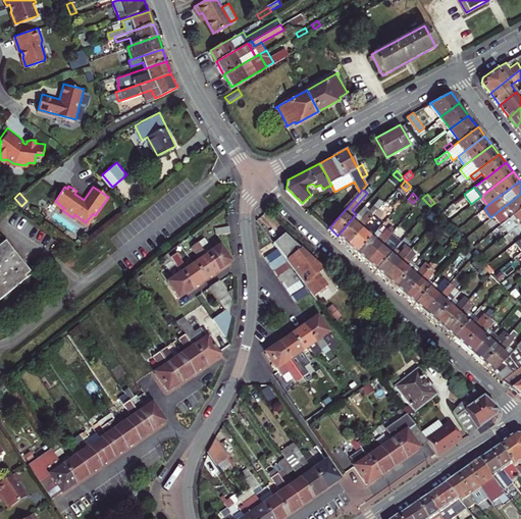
[(454,202),(456,205),(466,197),(464,194),(454,202)]
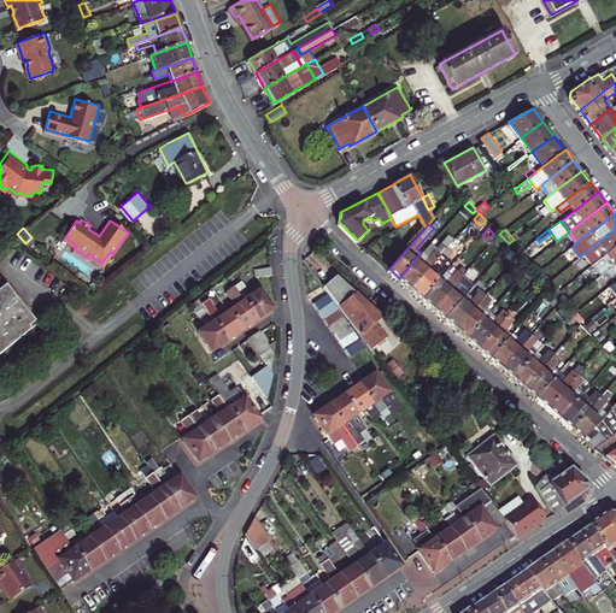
[(615,229),(585,253),(593,264),(615,246),(615,229)]
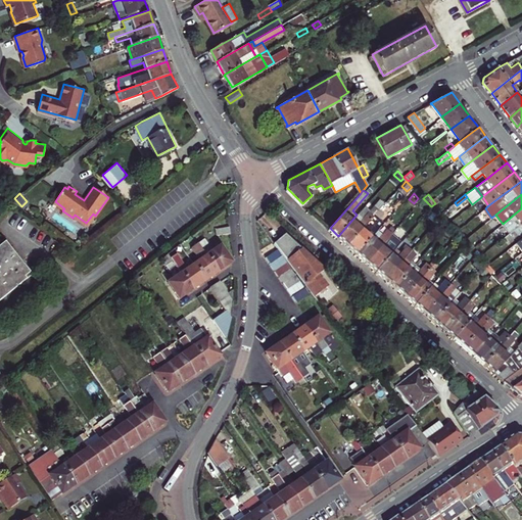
[(347,244),(380,207),(375,203),(368,210),(364,217),(359,213),(357,215),(338,236),(347,244)]
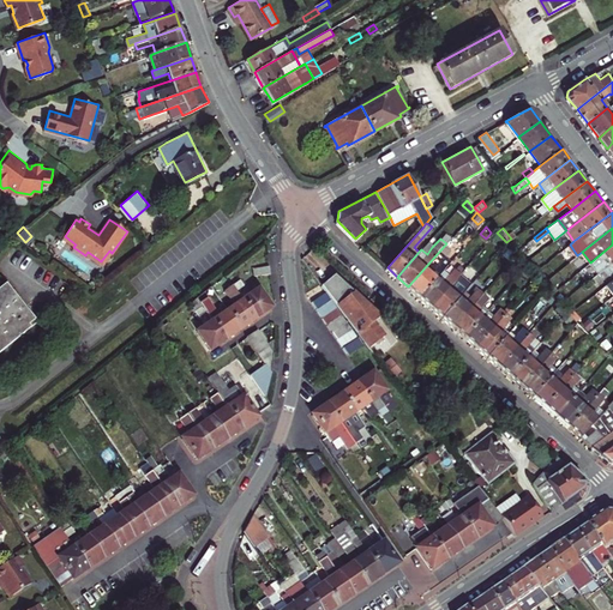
[(421,249),(427,254),(432,247),(427,242),(421,249)]
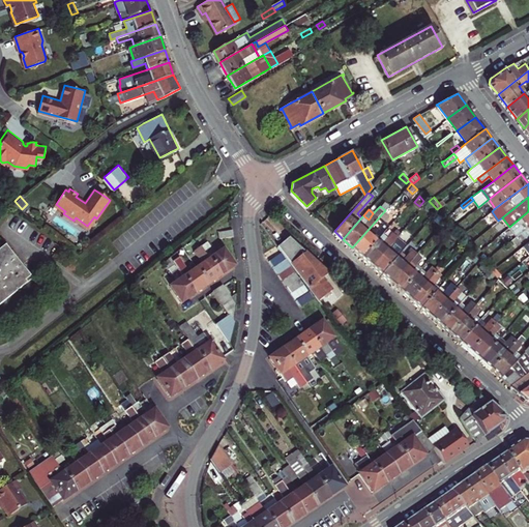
[(389,225),(384,220),(389,214),(385,210),(352,247),(362,256),(383,232),(389,225)]
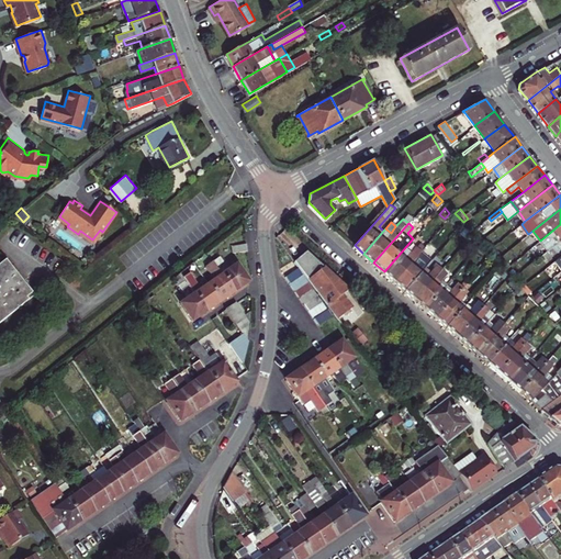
[(548,250),(552,247),(560,239),(560,224),(540,241),(548,250)]
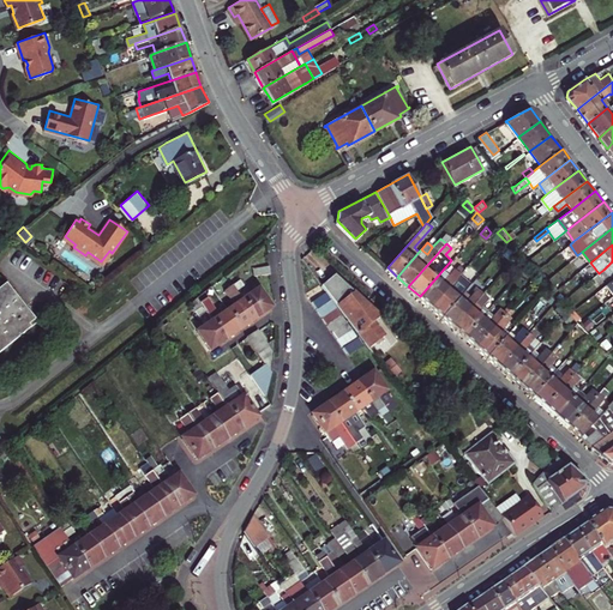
[(506,252),(512,258),(516,253),(510,248),(506,252)]
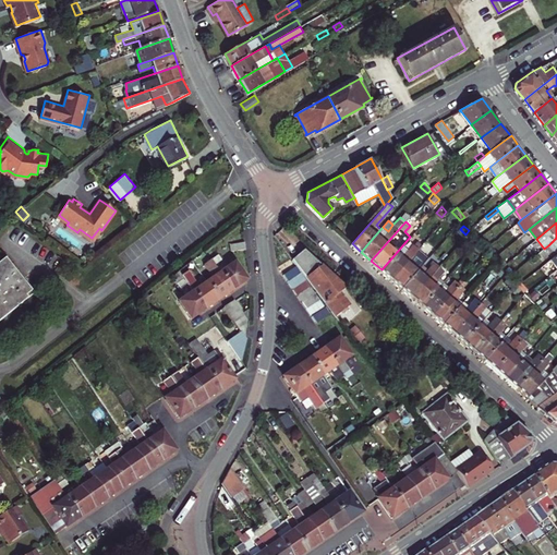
[(468,229),(476,239),(480,236),(472,226),(468,229)]
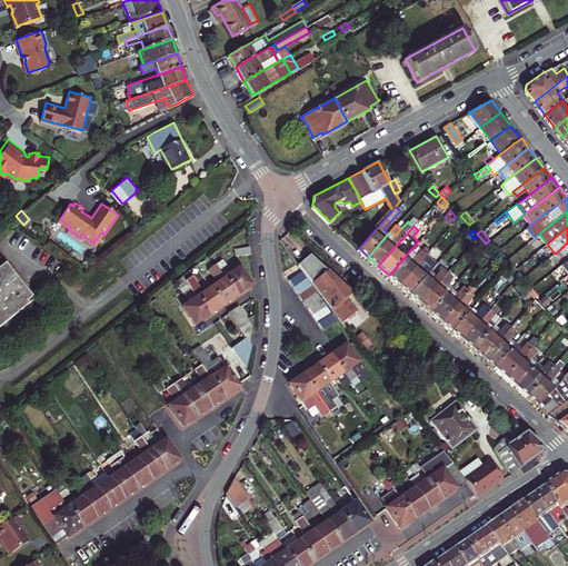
[(476,245),(482,251),(486,246),(479,240),(476,245)]
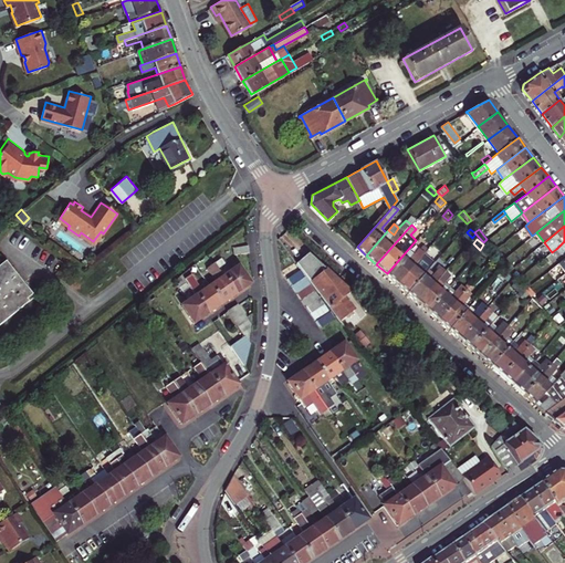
[(234,252),(250,251),(249,243),(233,246),(234,252)]
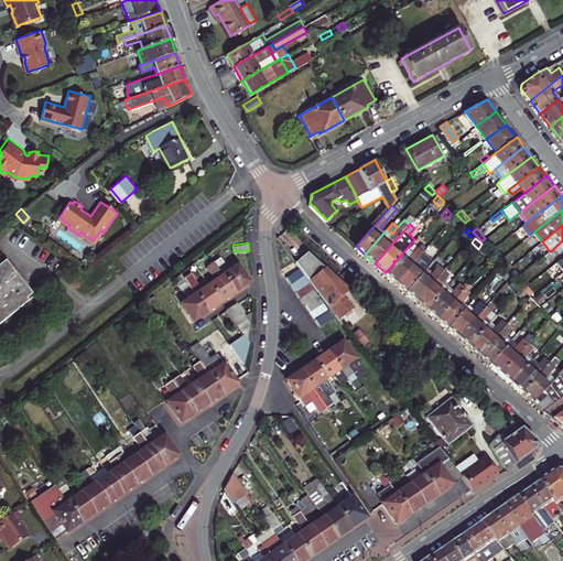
[(418,246),(413,251),(408,247),(386,272),(396,281),(423,250),(419,247),(418,246)]
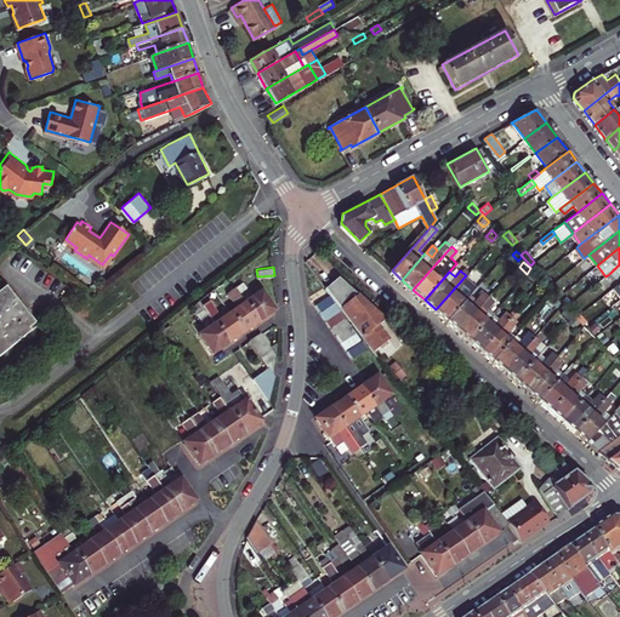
[(466,275),(436,309),(448,320),(471,293),(465,287),(471,280),(466,275)]
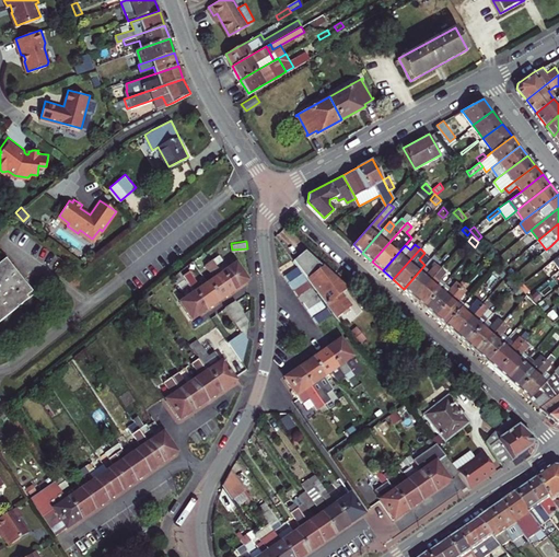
[(299,265),(338,315),(351,305),(341,292),(348,287),(323,265),(305,250),(293,259),(299,265)]
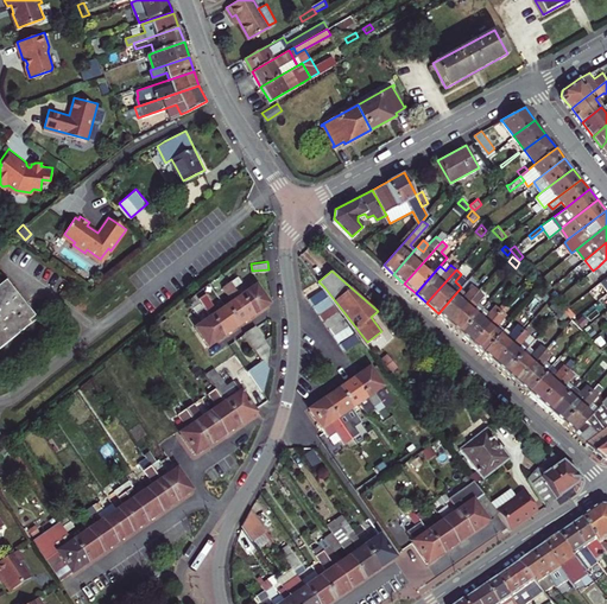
[(231,281),(234,286),(241,280),(239,275),(231,281)]
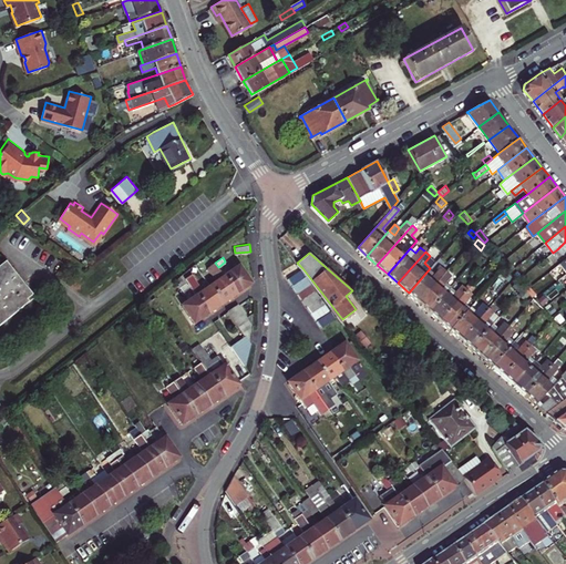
[(6,260),(0,264),(0,324),(34,296),(24,284),(6,260)]
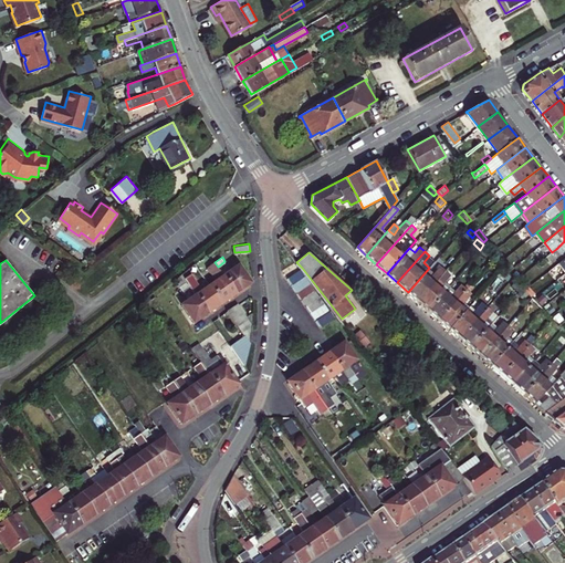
[(222,301),(236,292),(225,275),(218,267),(215,262),(215,261),(207,267),(217,281),(210,285),(222,301)]
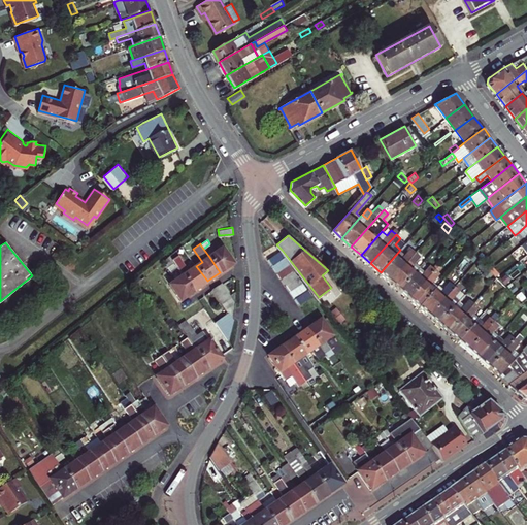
[(209,257),(220,272),(233,263),(223,248),(209,257)]
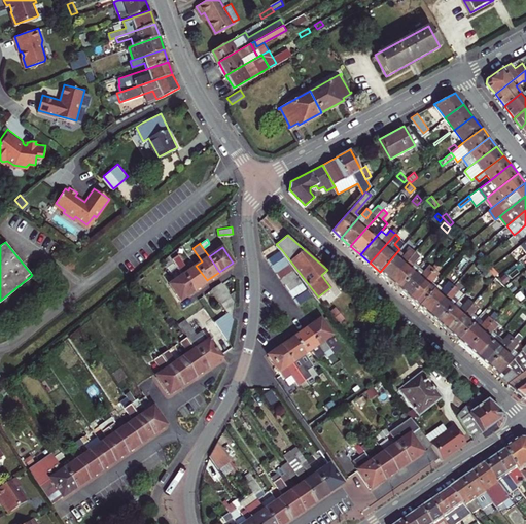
[(410,247),(405,253),(399,249),(380,272),(389,280),(415,250),(410,247)]
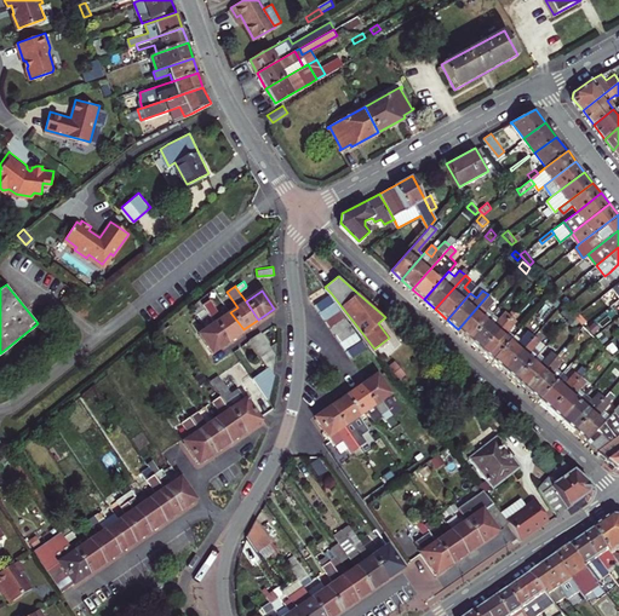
[(330,294),(315,304),(320,310),(334,300),(330,294)]
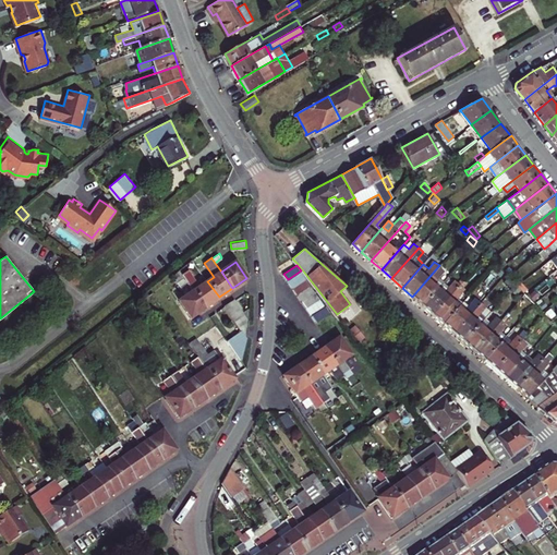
[(445,281),(438,276),(444,269),(439,265),(412,297),(423,305),(445,281)]
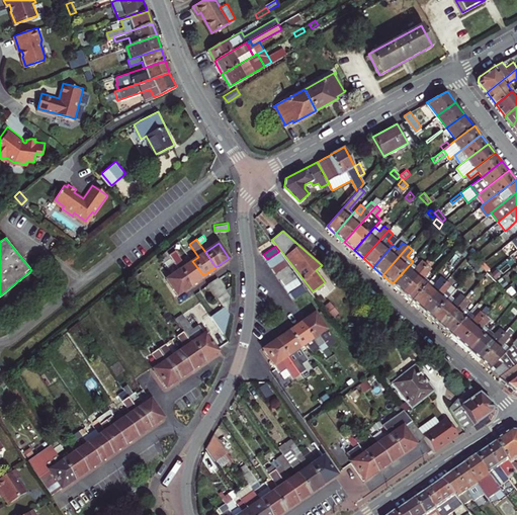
[(191,284),(203,275),(192,261),(185,266),(179,258),(181,257),(176,249),(169,253),(172,257),(175,261),(180,269),(191,284)]
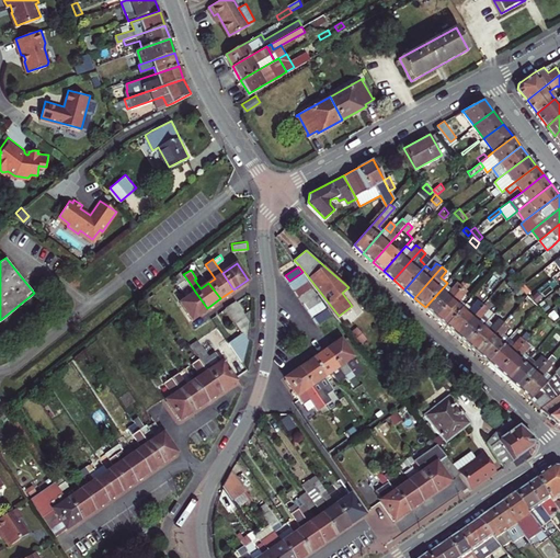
[(181,271),(174,275),(180,283),(186,279),(183,274),(181,271)]
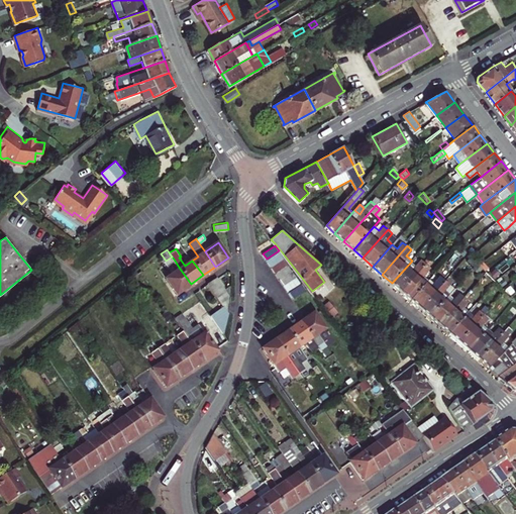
[(457,254),(461,258),(467,252),(462,249),(457,254)]
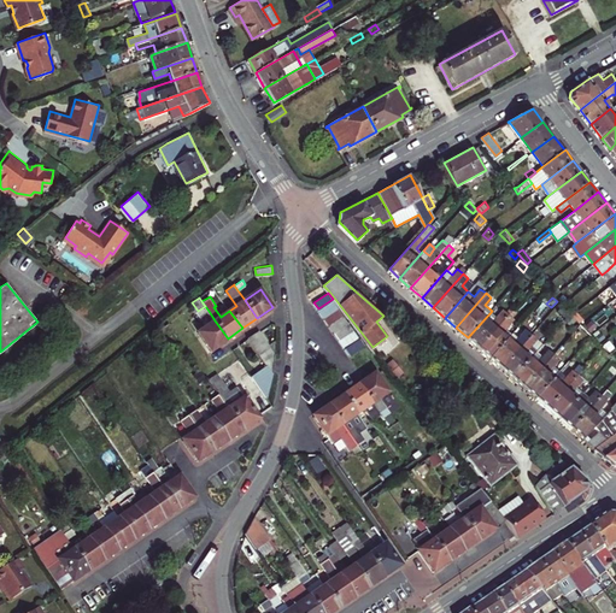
[(333,299),(318,308),(324,317),(339,307),(333,299)]
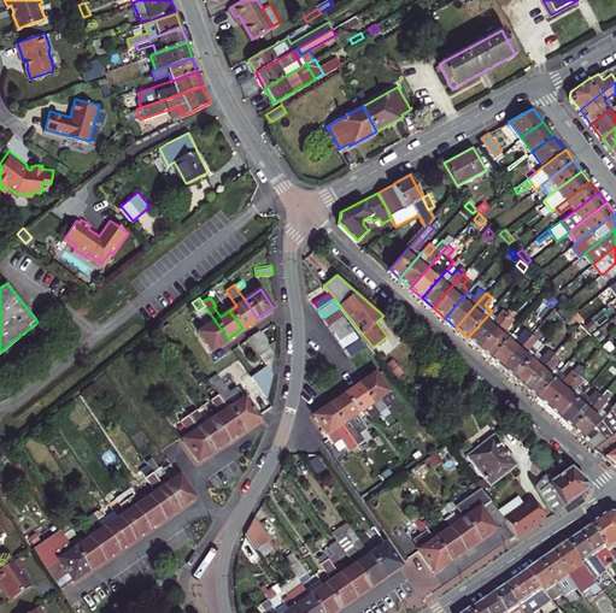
[(514,307),(516,305),(514,302),(506,311),(509,313),(510,311),(514,307)]
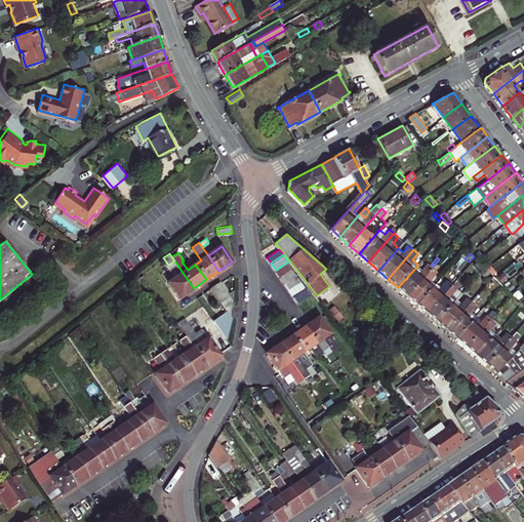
[(168,265),(170,269),(177,265),(174,261),(168,265)]
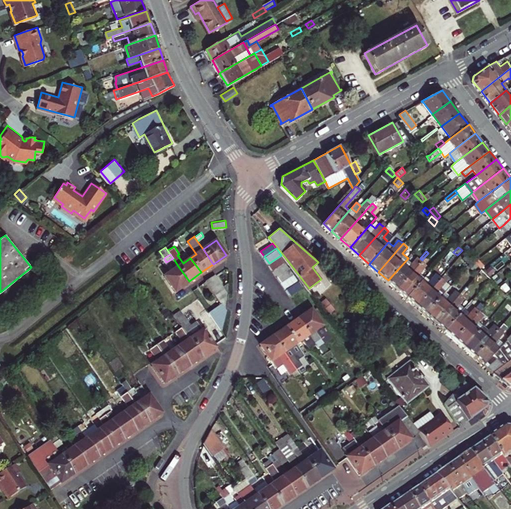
[(281,255),(269,263),(273,270),(285,261),(281,255)]
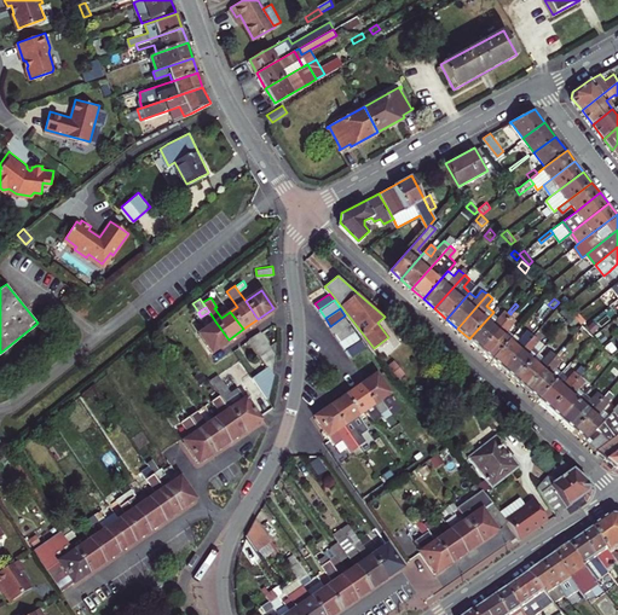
[(504,309),(498,317),(494,312),(469,338),(480,348),(510,314),(508,312),(504,309)]
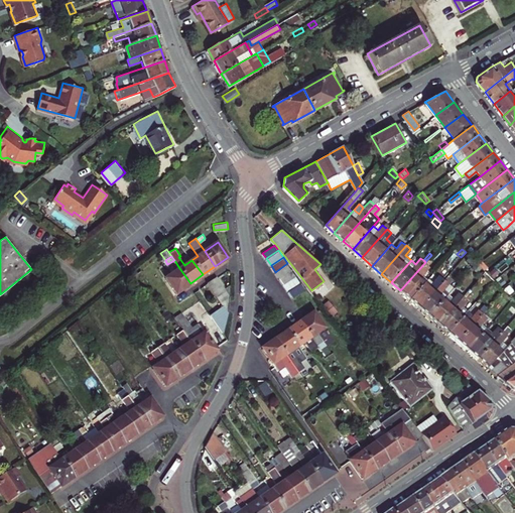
[(480,262),(485,268),(488,265),(483,260),(480,262)]
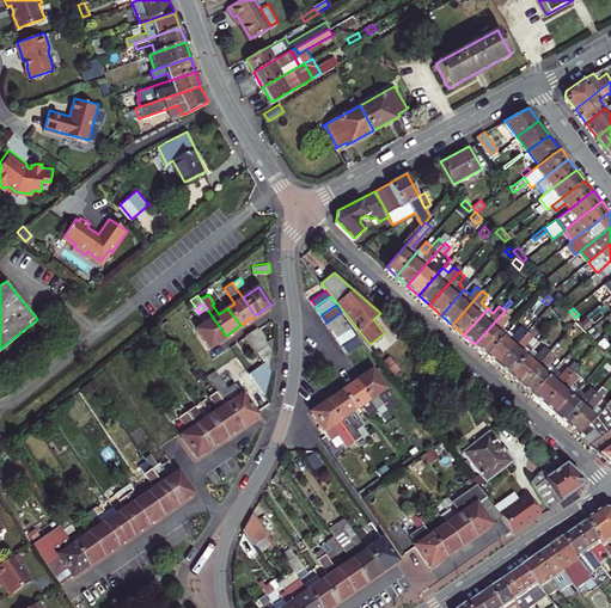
[(562,314),(568,320),(572,315),(566,309),(562,314)]
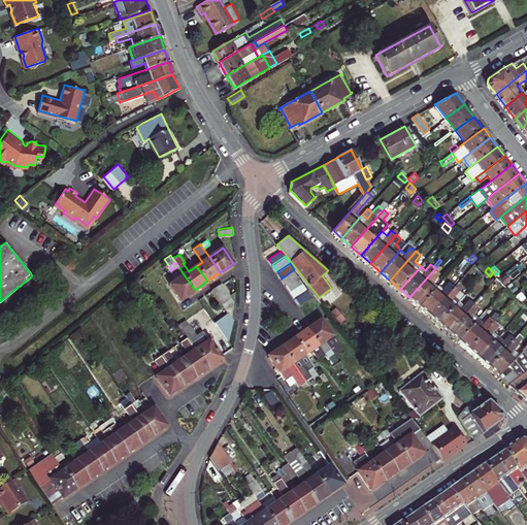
[(435,268),(409,297),(420,305),(438,285),(433,281),(440,272),(435,268)]
